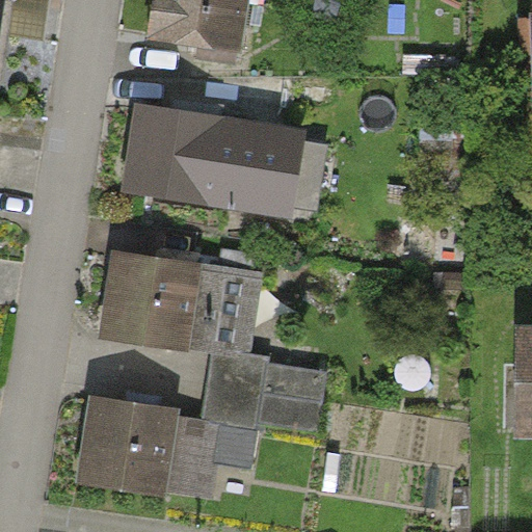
[(159,0),(154,32),(200,40),(242,47),(249,0),(159,0)]
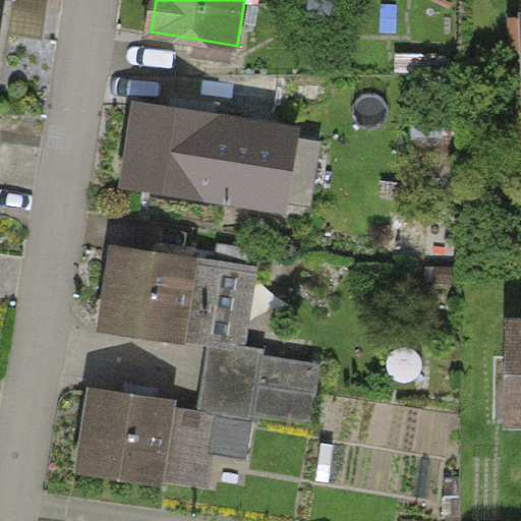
[(0,77),(9,7),(0,5),(0,77)]
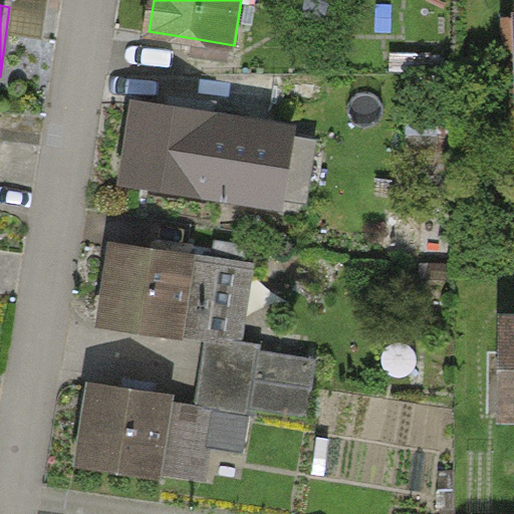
[(196,122),(138,112),(125,184),(275,209),(287,138),(196,122)]
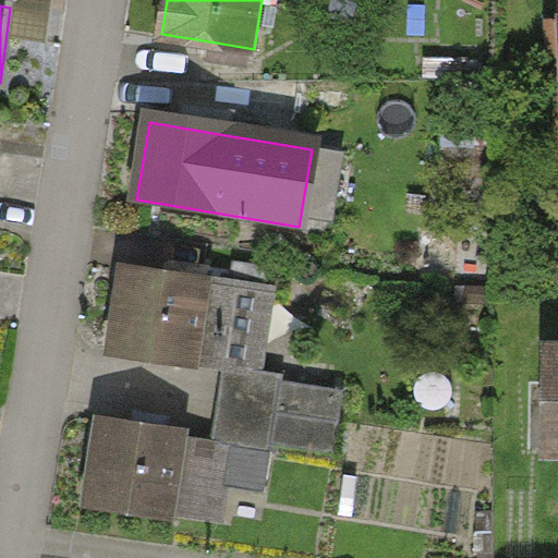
[(101,354),(227,375),(262,381),(278,288),(117,262),(101,354)]
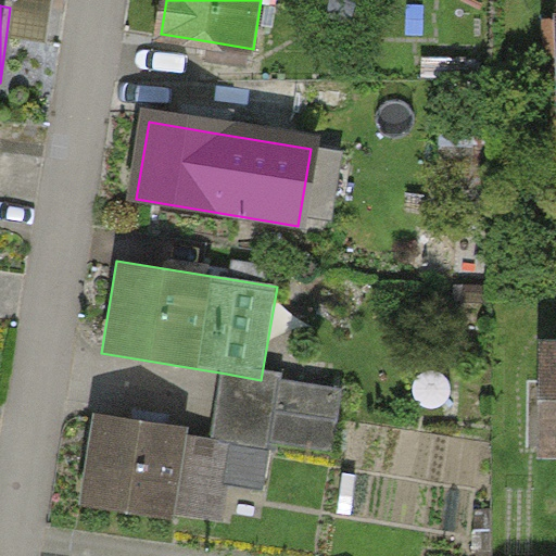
[(555,344),(538,345),(536,463),(555,463),(555,344)]
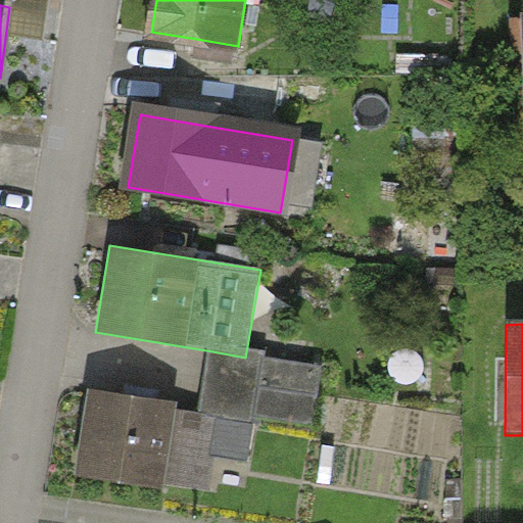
[(202,415),(257,423),(313,432),(323,370),(245,358),(212,351),(202,415)]
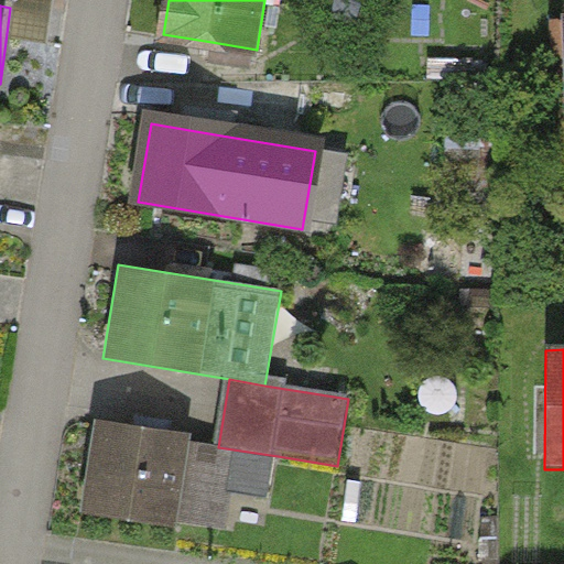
[(218,447),(95,426),(79,516),(227,540),(235,499),(270,506),(278,456),(218,447)]
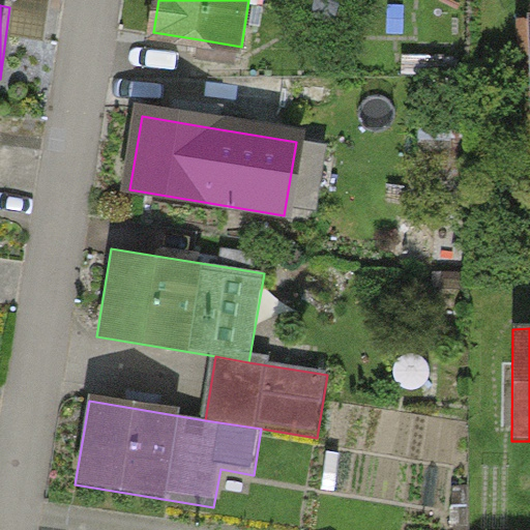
All buildings are outlined.
